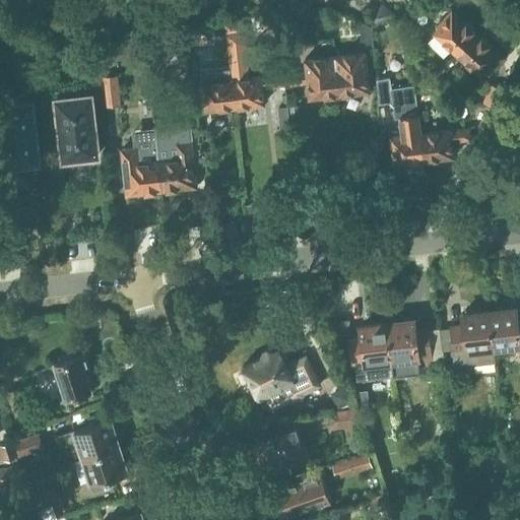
[(439,22),(441,24),(434,33),(457,54),(477,31),(452,8),(439,22)]
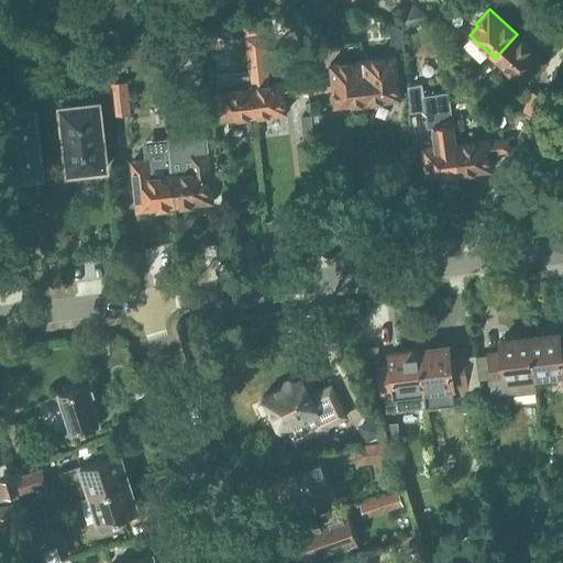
[(252,85),(254,85),(257,116),(290,112),(288,95),(309,92),(307,78),(269,83),(264,33),(245,34),(250,74),(252,85)]
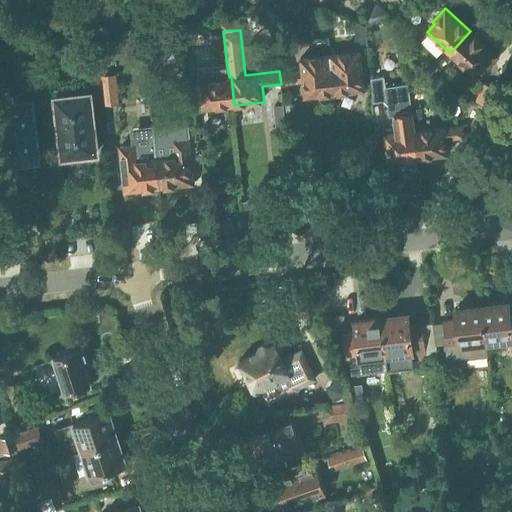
[(497,56),(470,31),(450,53),(475,76),(480,71),(482,72),(497,56)]
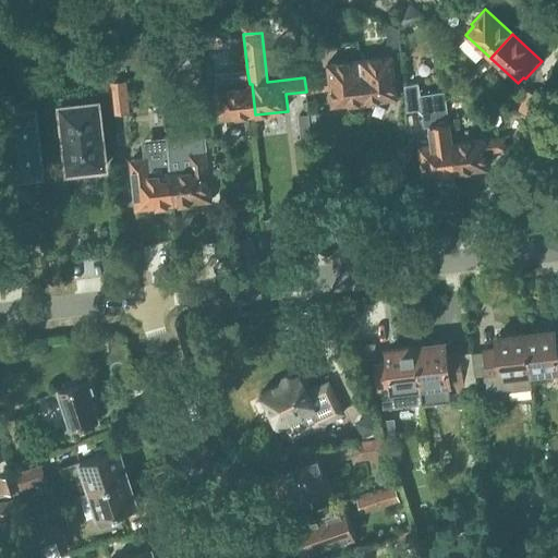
[(172,70),(201,67),(197,40),(181,43),(182,47),(169,49),(172,70)]
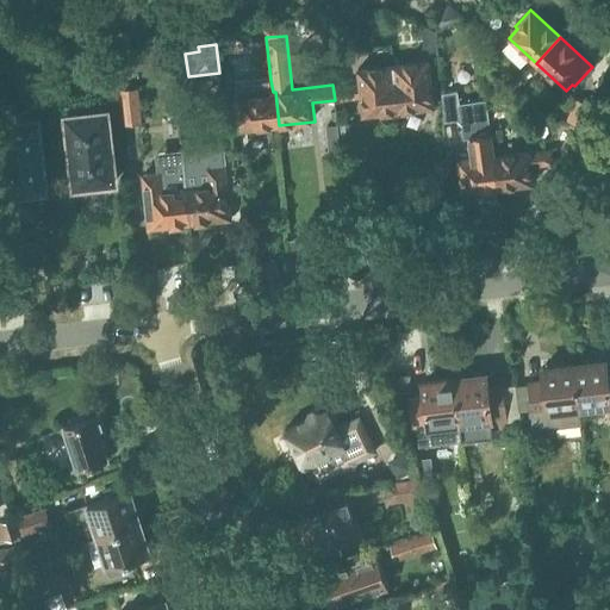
[(394,63),(398,111),(434,107),(429,60),(394,63)]
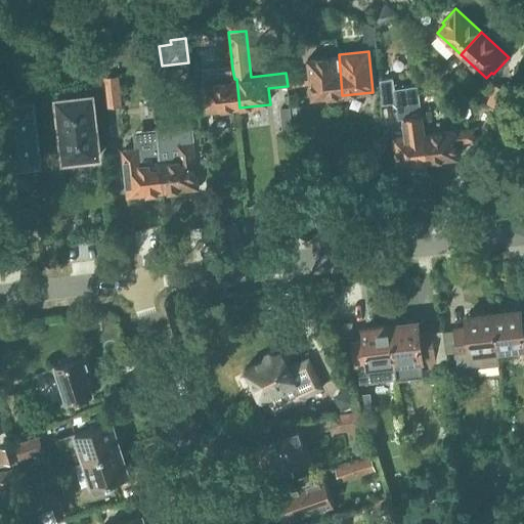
[(286,73),(288,86),(310,83),(312,98),(342,95),(339,54),(307,58),(309,70),(286,73)]
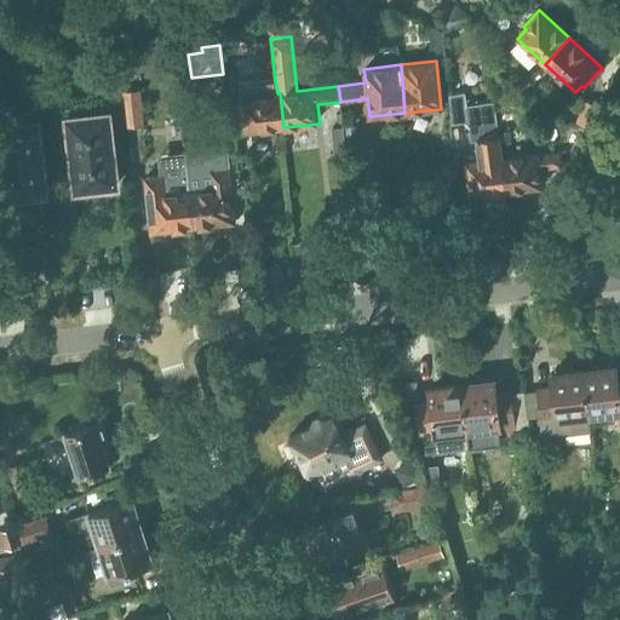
[(476,141),(478,161),(466,162),(470,195),(506,191),(499,136),(495,102),(468,104),(464,80),(448,84),(453,124),(469,121),(471,142),(476,141)]
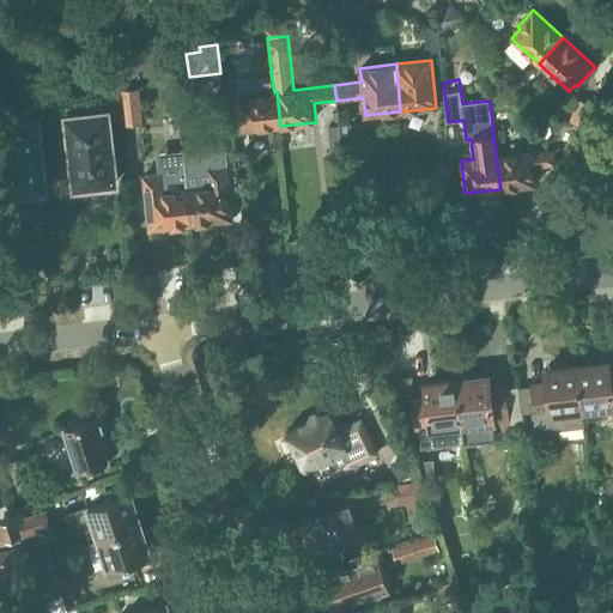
[(272,80),(236,84),(242,131),(280,126),(277,92),(274,92),(272,80)]
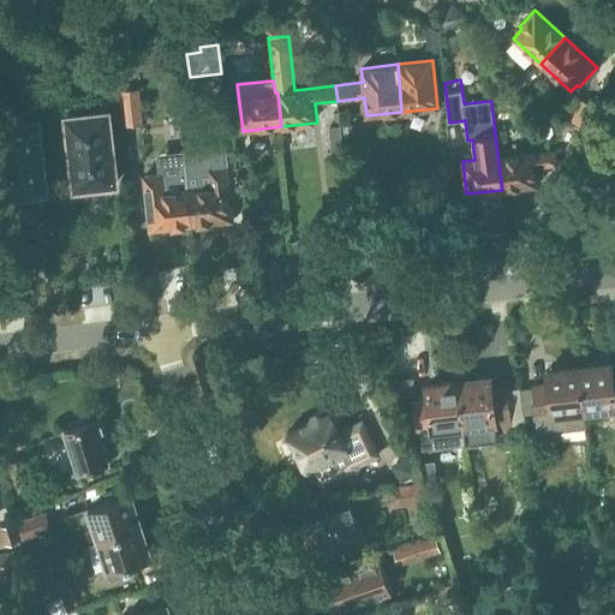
[(121,91),(125,126),(144,124),(141,89),(121,91)]
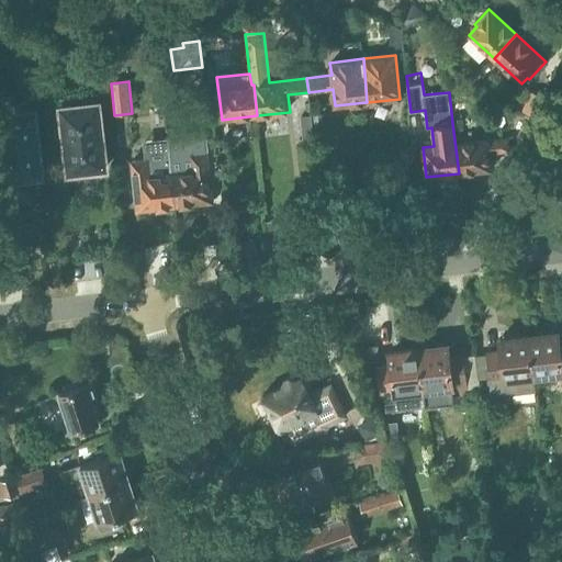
[(523,111),(536,116),(544,98),(530,92),(523,111)]
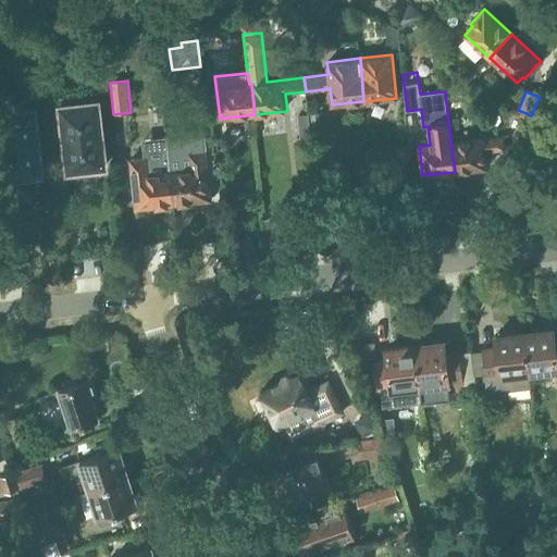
[(61,107),(69,170),(87,169),(87,172),(100,170),(100,166),(106,166),(98,102),(61,107)]
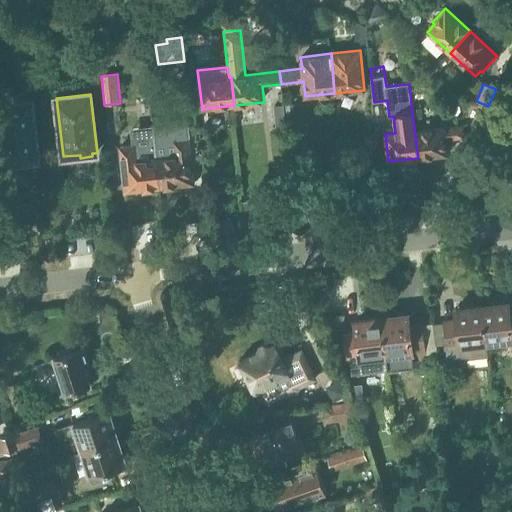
[(0,104),(0,119),(5,163),(20,161),(21,165),(36,163),(36,160),(39,159),(32,100),(0,104)]
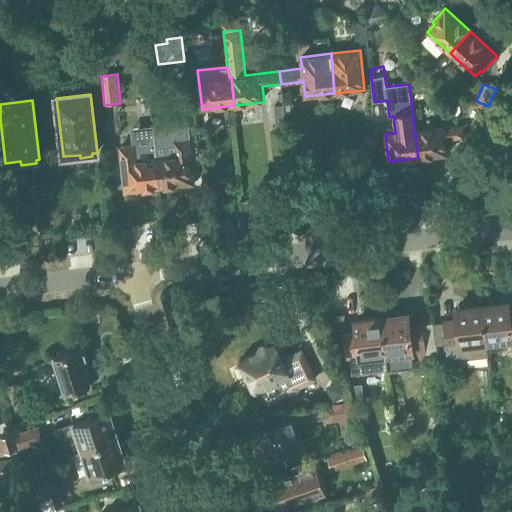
[(480,105),(472,124),(481,128),(489,109),(480,105)]
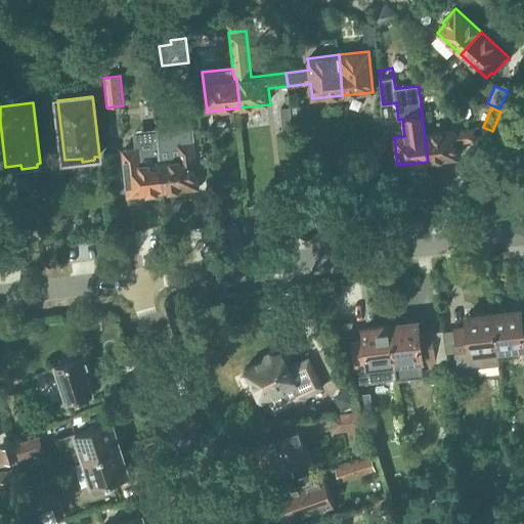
[(426,133),(423,115),(422,115),(428,162),(459,159),(456,142),(475,140),(474,128),(456,130),(456,129),(426,133)]
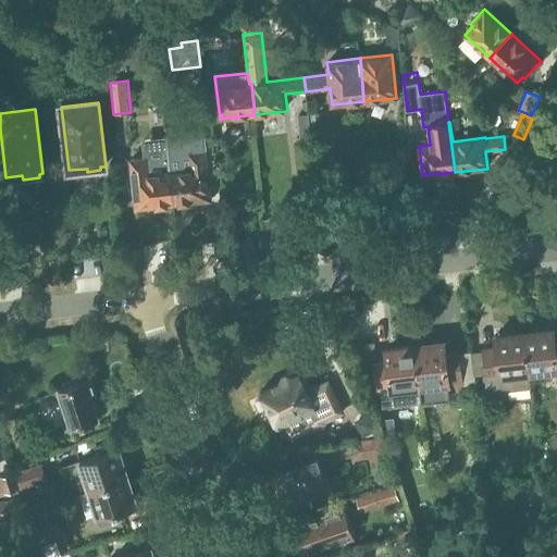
[(188,152),(190,169),(171,171),(174,205),(211,200),(206,150),(188,152)]
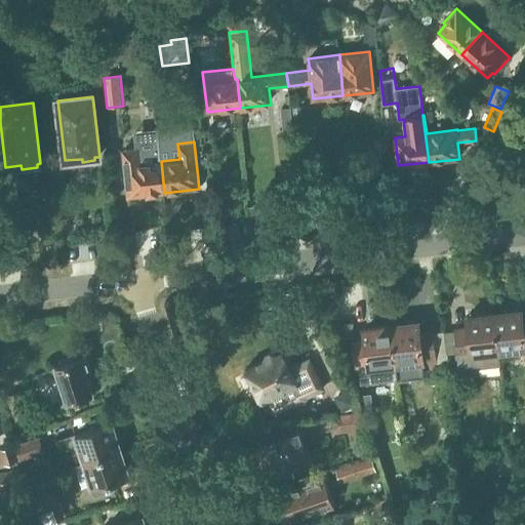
[(140,164),(138,148),(123,150),(128,197),(164,193),(161,161),(140,164)]
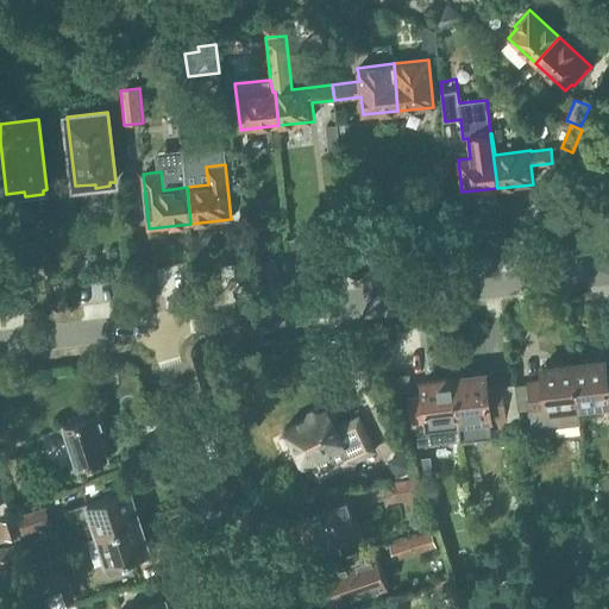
[(575,364),(581,410),(608,407),(608,374),(608,375),(607,360),(575,364)]
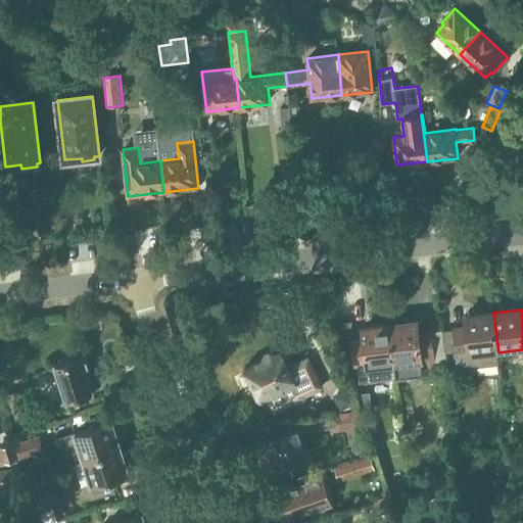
[(454,351),(454,358),(456,358),(458,375),(476,373),(476,367),(498,365),(497,352),(498,352),(493,313),(465,316),(466,328),(456,330),(458,351),(454,351)]
